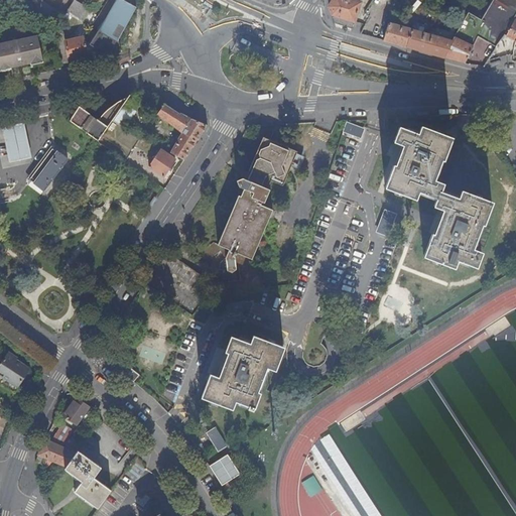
[(37,0),(31,11),(57,25),(63,15),(41,0),(37,0)]
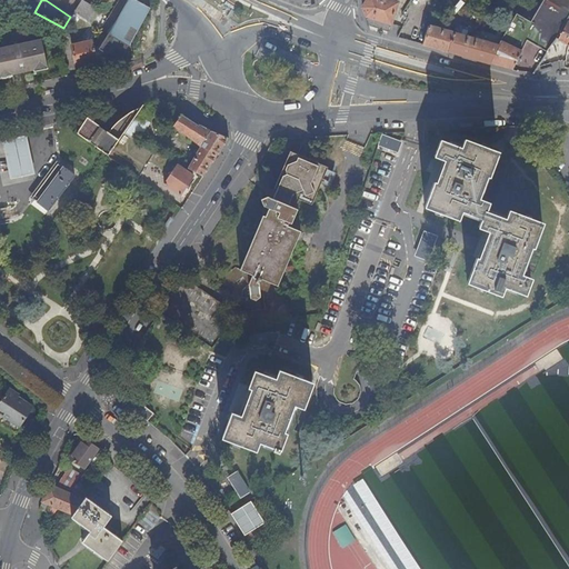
[(82,0),(80,0),(75,10),(88,19),(95,8),(82,0)]
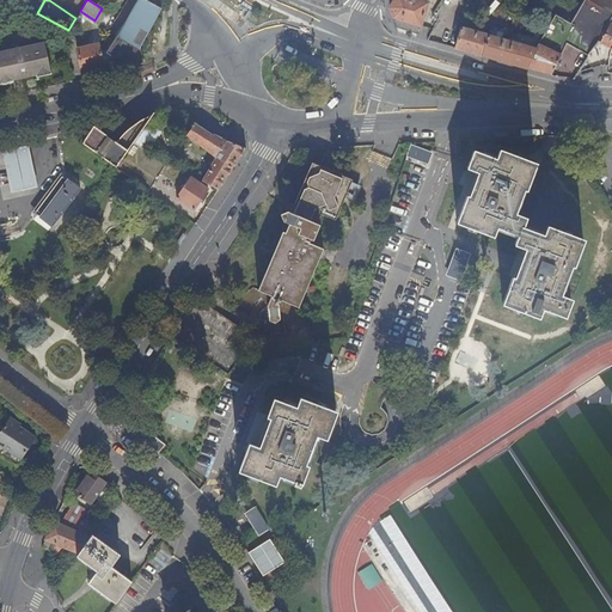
[(105,65),(106,74),(145,66),(141,47),(147,36),(161,10),(145,0),(140,0),(118,35),(117,35),(108,50),(105,50),(102,51),(105,65)]
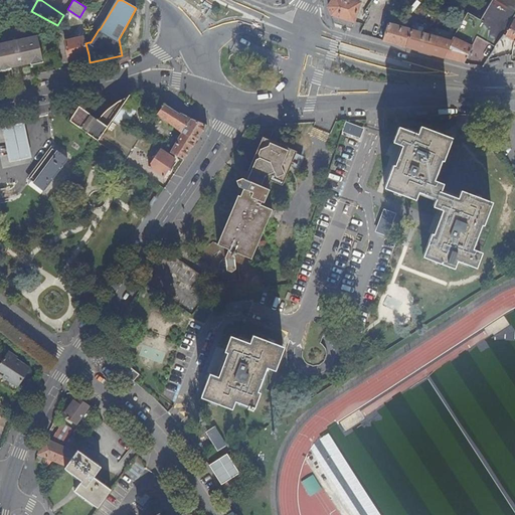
[(349,0),(332,0),(328,7),(331,15),(334,16),(343,19),(353,22),(359,3),(349,0)]
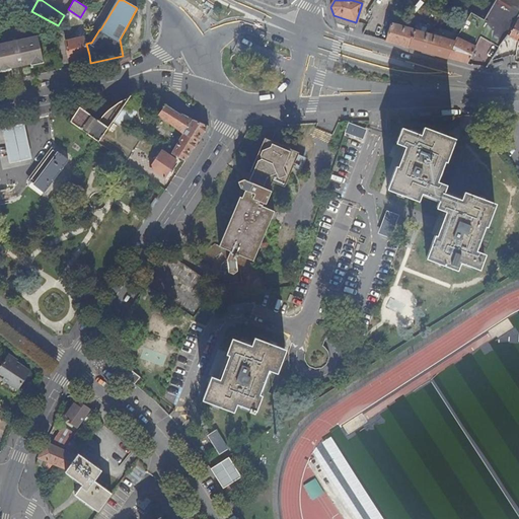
[(510,32),(517,19),(518,15),(518,0),(495,0),(488,12),(510,32)]
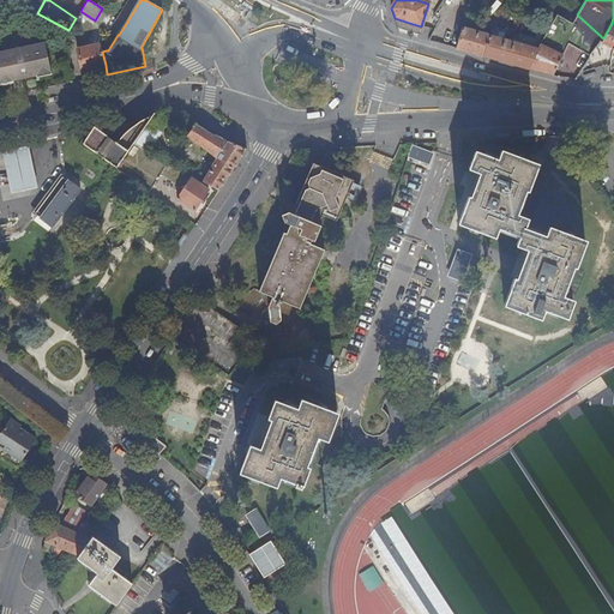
[(142,47),(145,66),(156,64),(152,48),(172,14),(162,10),(148,36),(142,47)]
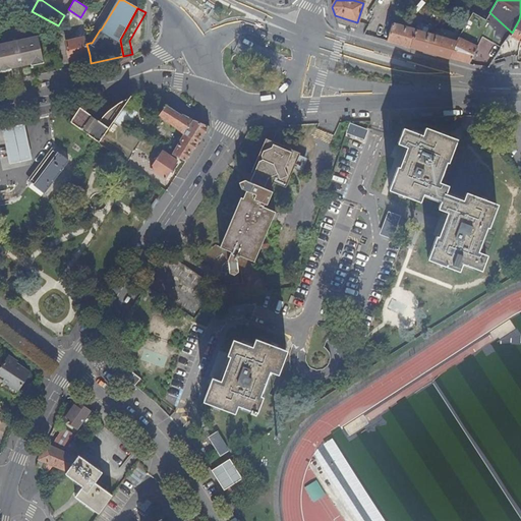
[(482,14),(481,16),(512,34),(512,33),(489,12),(487,17),(482,14)]
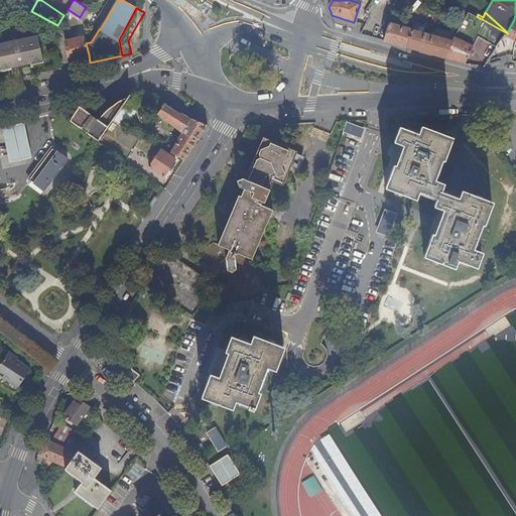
[(344,19),(335,16),(334,19),(336,22),(352,27),(354,22),(344,19)]
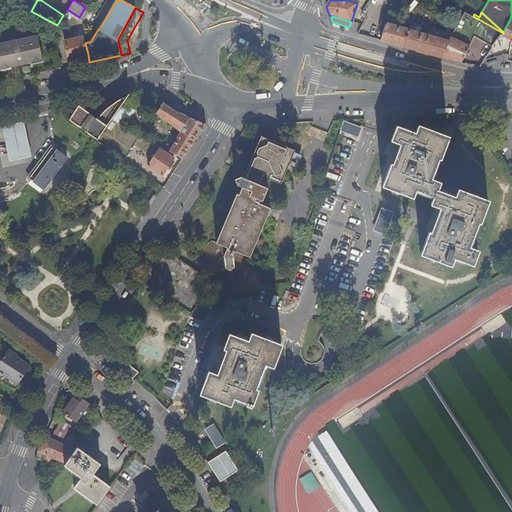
[(479,38),(493,46),(494,45),(501,35),(503,33),(473,16),(465,31),(479,39),(479,38)]
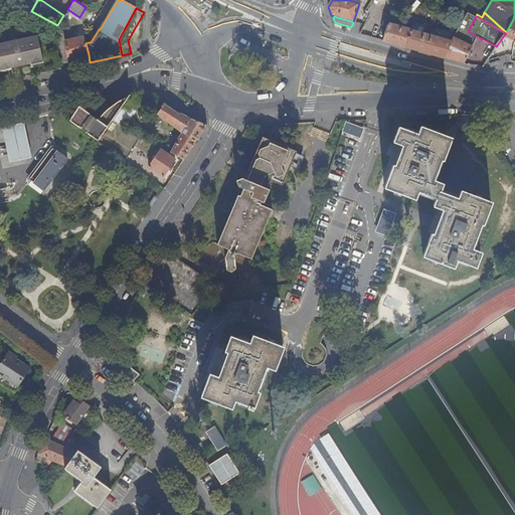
[(513,40),(514,42),(514,41),(514,20),(513,19),(506,32),(506,33),(504,35),(513,40)]
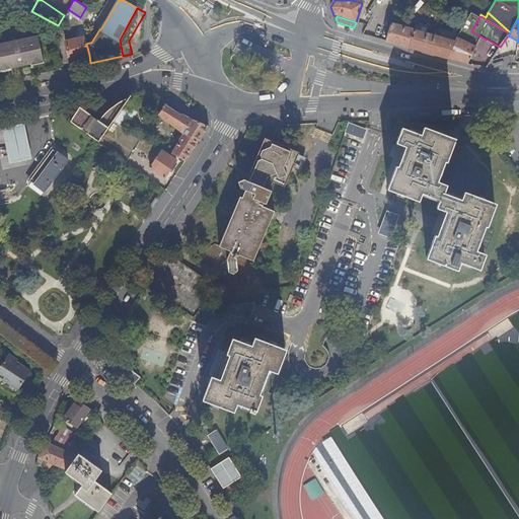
[(448,58),(457,38),(458,34),(439,29),(438,33),(434,32),(434,35),(428,34),(428,33),(430,26),(417,22),(415,30),(410,48),(448,58)]
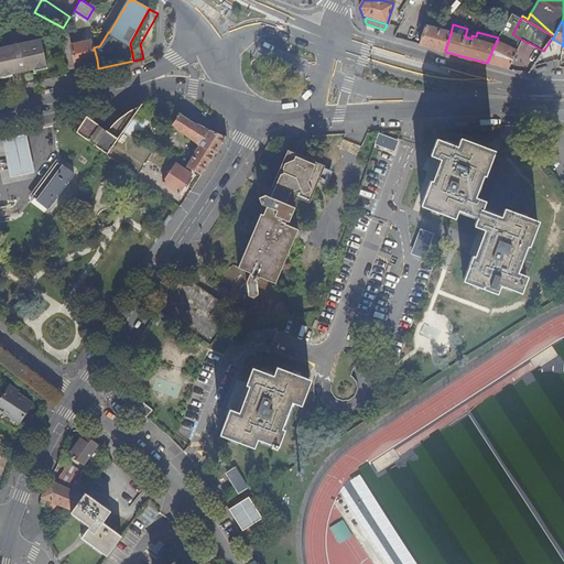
[(419,44),(445,52),(451,33),(424,25),(419,44)]
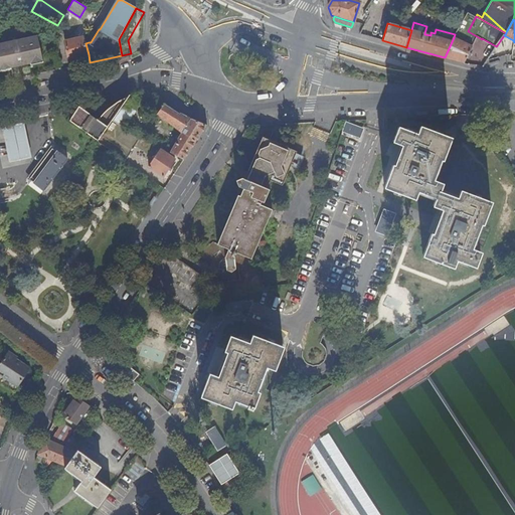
[(30,63),(42,60),(37,36),(0,44),(0,71),(11,69),(10,67),(17,66),(17,65),(23,63),(23,64),(30,63)]
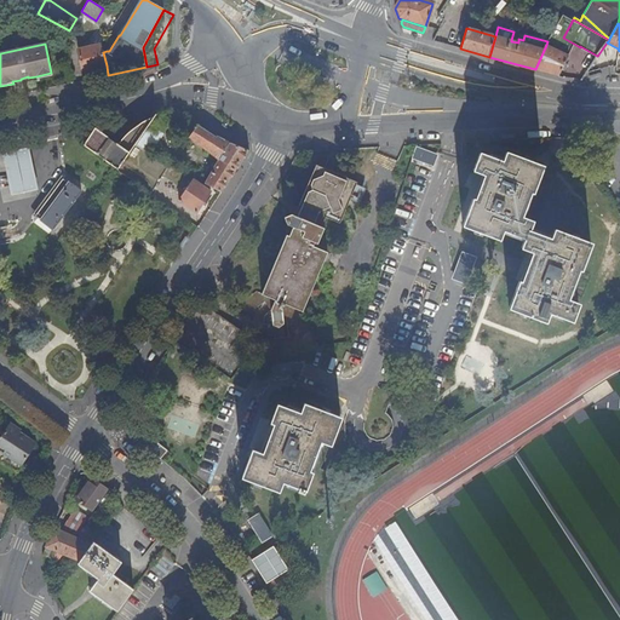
[(82,70),(107,65),(103,52),(101,45),(79,50),(82,70)]
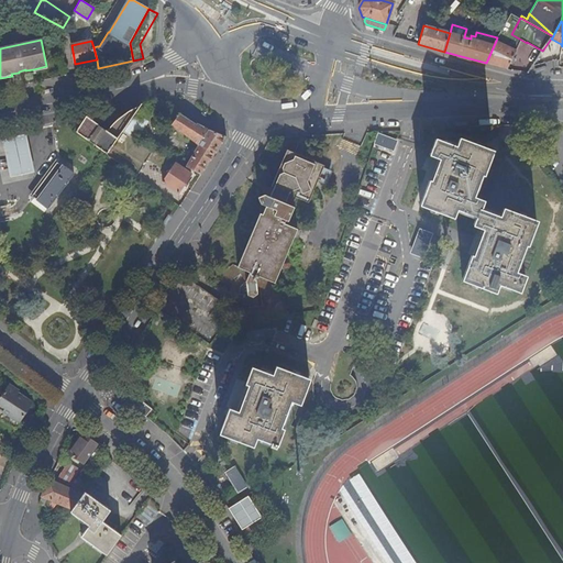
[(486,63),(508,69),(516,51),(496,41),(486,63)]
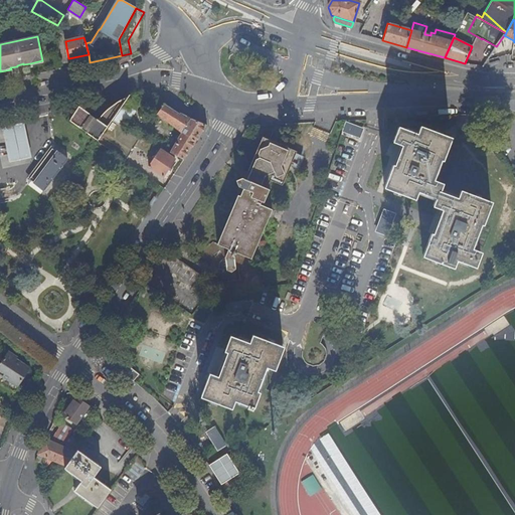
[(125,104),(130,98),(125,99),(117,104),(108,110),(102,117),(99,120),(79,106),(69,123),(96,141),(98,143),(113,122),(125,104)]
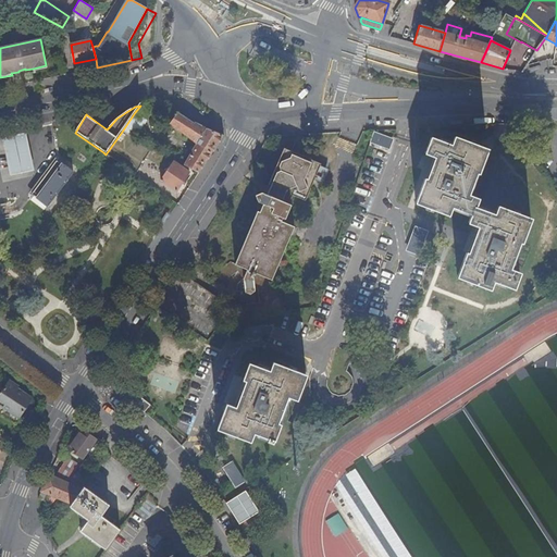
[(135,112),(122,132),(133,137),(146,120),(135,112)]
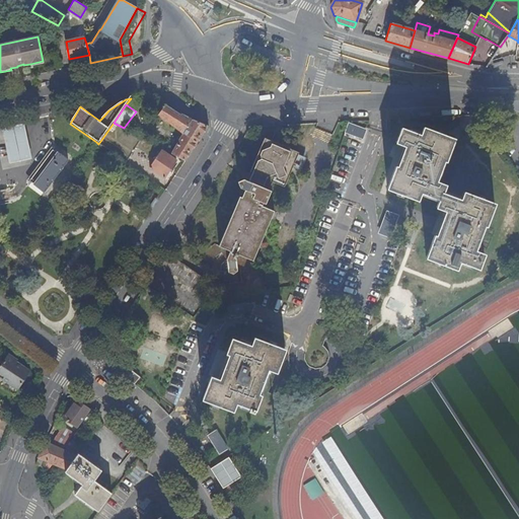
[(172,154),(186,161),(209,126),(196,121),(182,114),(181,115),(165,105),(159,115),(173,125),(183,134),(172,154)]
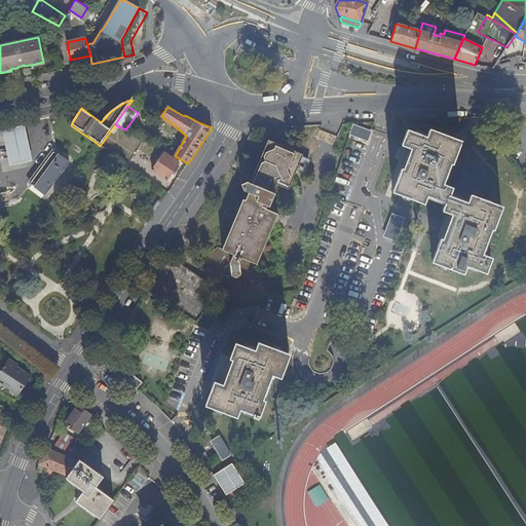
[(490,135),(490,121),(482,121),(481,134),(490,135)]
